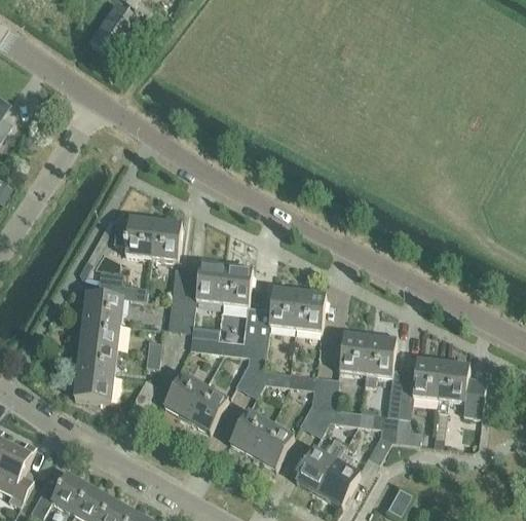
[(117,6),(90,43),(115,61),(142,22),(117,6)]
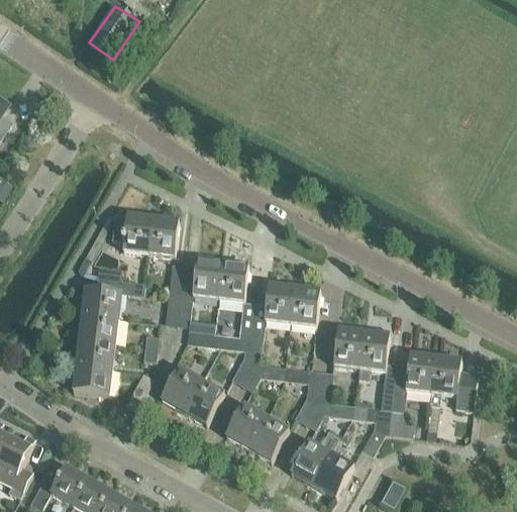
[(0,181),(0,197),(3,199),(13,185),(6,180),(4,184),(0,181)]
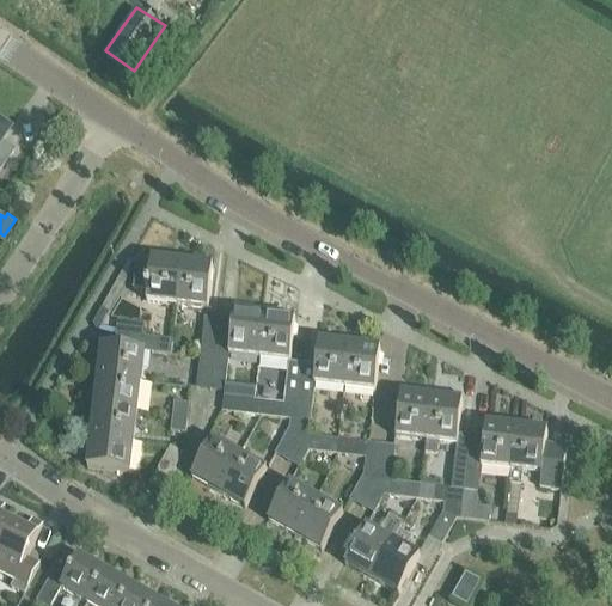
[(138,256),(134,282),(148,283),(146,297),(176,300),(182,257),(152,253),(152,257),(138,256)]
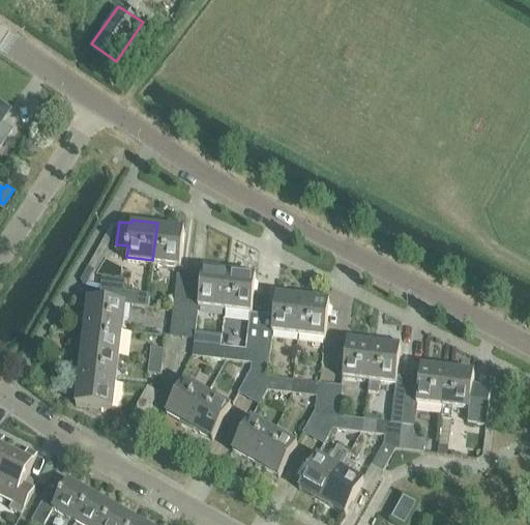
[(184,226),(157,223),(152,260),(180,263),(184,226)]
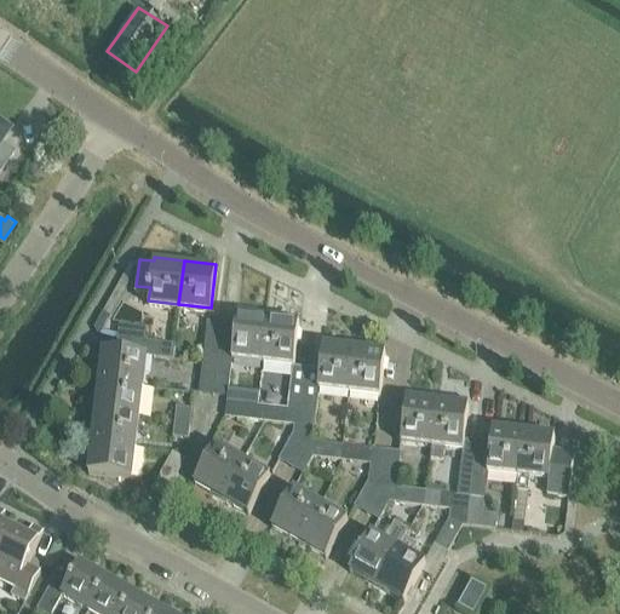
[(101,310),(93,322),(97,330),(99,330),(108,315),(101,310)]
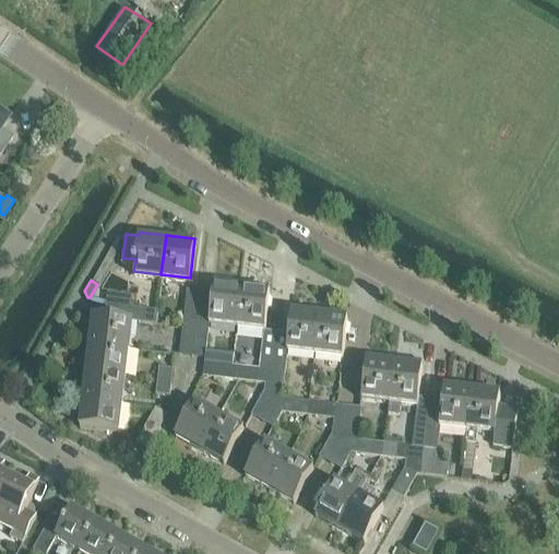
[(214,289),(199,286),(194,327),(209,329),(210,320),(236,323),(241,284),(215,281),(214,289)]
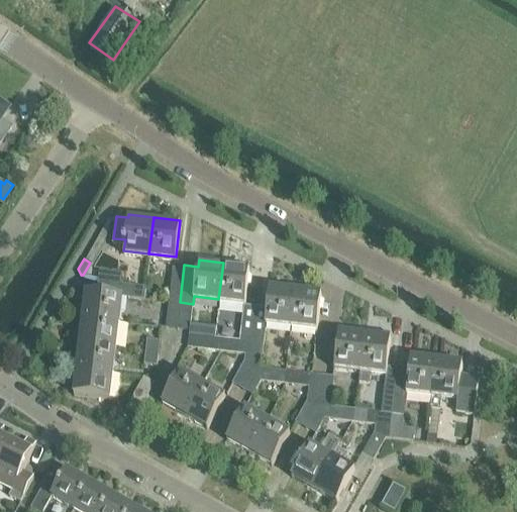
[(247,266),(248,262),(234,261),(234,264),(223,263),(218,299),(245,302),(249,266),(247,266)]
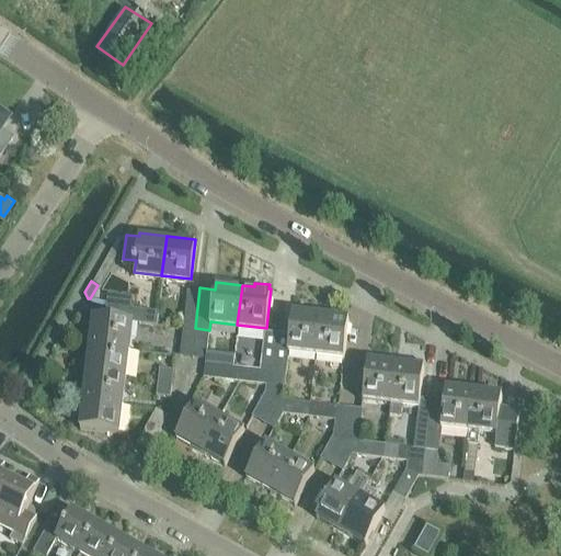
[(187,286),(183,327),(195,328),(199,287),(187,286)]
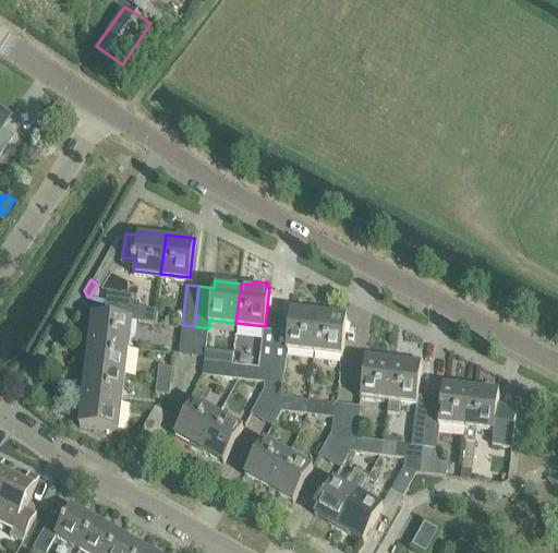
[(106,288),(105,300),(131,302),(132,291),(108,288),(106,288)]
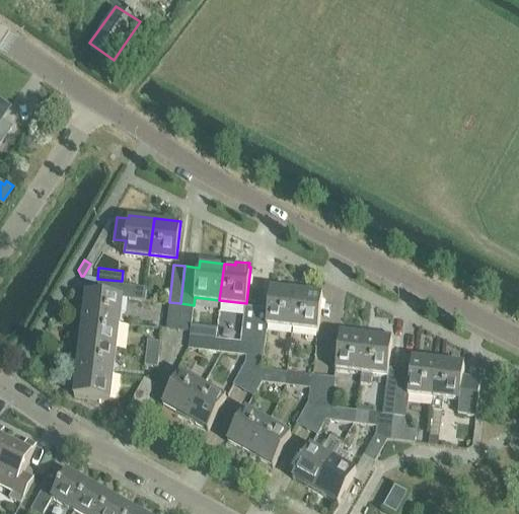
[(96,291),(85,289),(82,315),(119,320),(122,294),(131,295),(133,282),(122,281),(97,279),(96,291)]
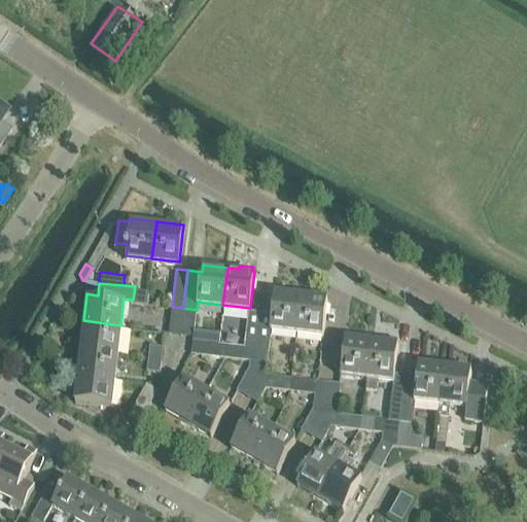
[(147,288),(135,286),(133,300),(146,301),(147,288)]
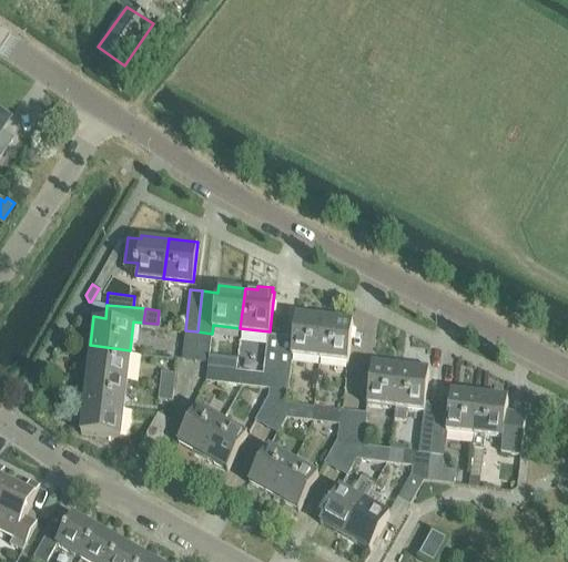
[(324,315),(296,313),(292,351),(320,355),(324,315)]
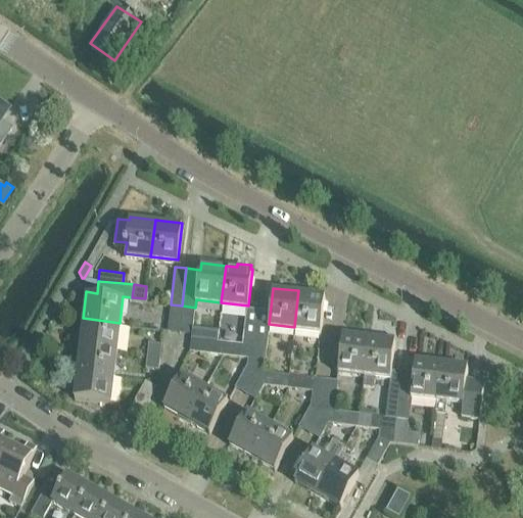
[(326,293),(298,290),(294,327),(321,330),(326,293)]
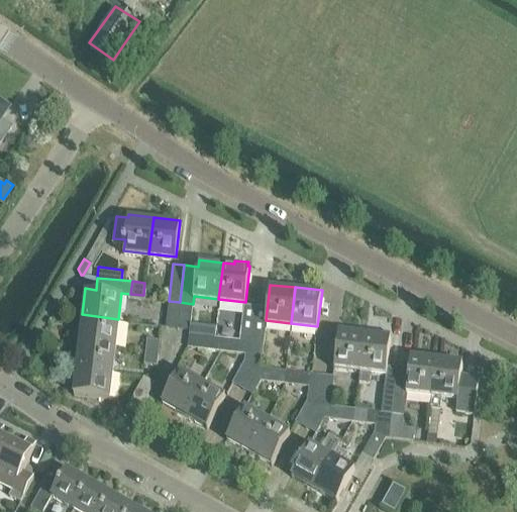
[(177,325),(180,302),(169,301),(166,324),(177,325)]
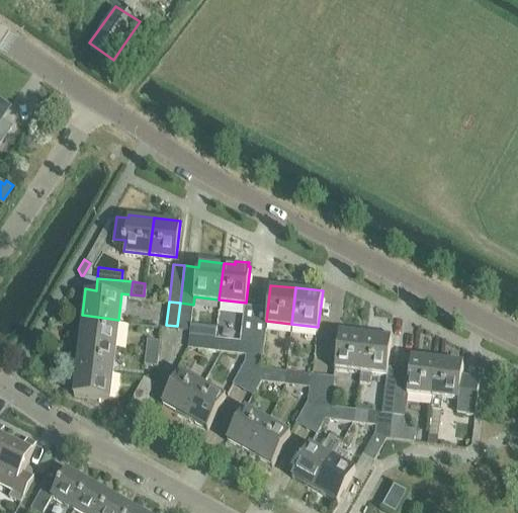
[(189,328),(193,305),(180,303),(177,326),(189,328)]
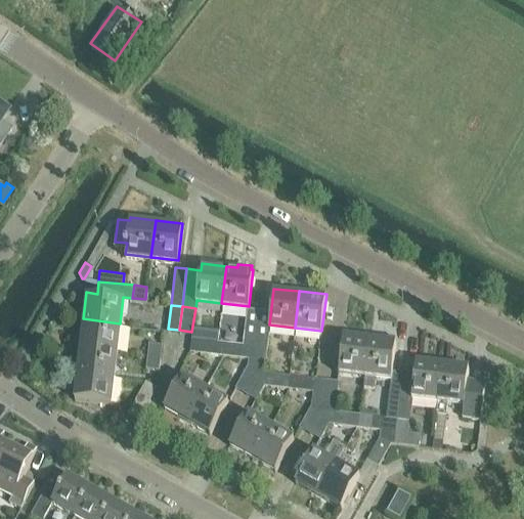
[(83,318),(80,345),(117,349),(120,323),(83,318)]
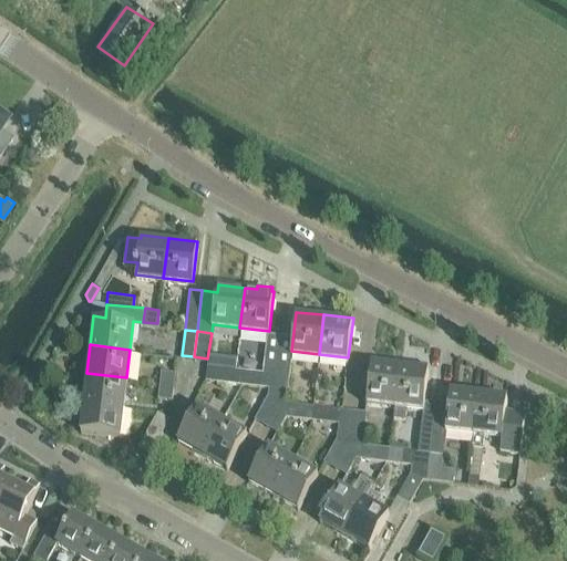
[(373,361),(371,361),(368,401),(394,404),(400,363),(389,362),(390,355),(374,354),(373,361)]
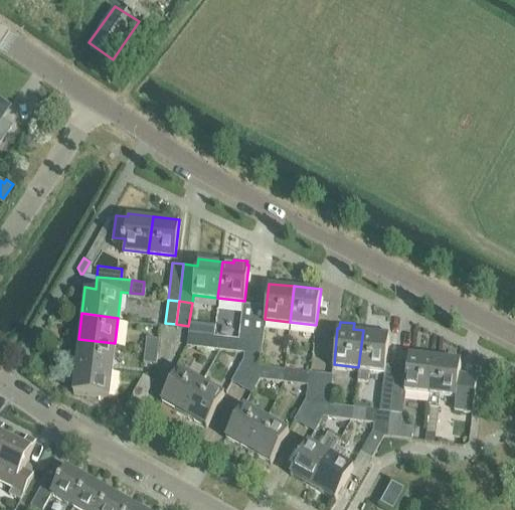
[(226,334),(224,347),(242,349),(248,348),(251,326),(239,325),(237,336),(226,334)]
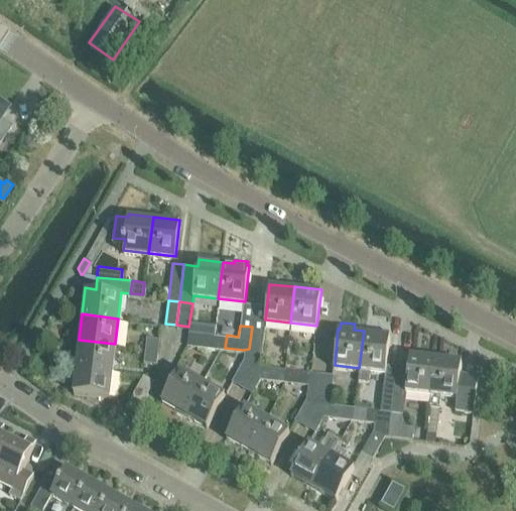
[(252,327),(249,349),(262,351),(264,328),(252,327)]
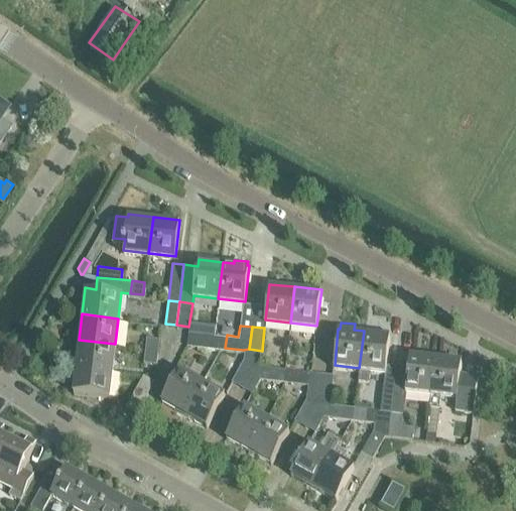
[(390,334),(388,334),(389,328),(375,327),(374,333),(364,331),(359,368),(358,378),(368,379),(370,369),(385,371),(390,334)]
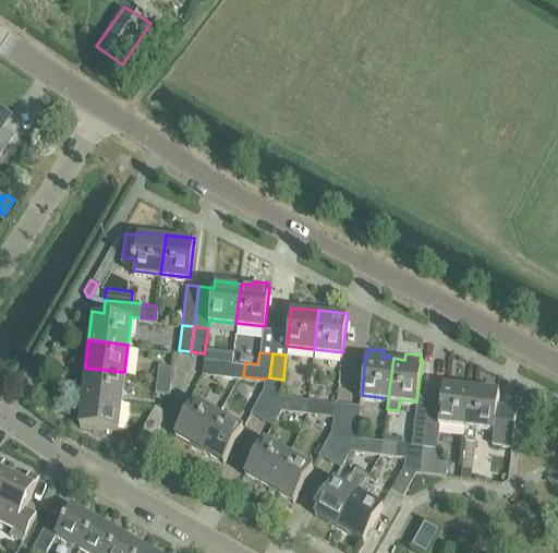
[(202,372),(243,376),(245,362),(204,357),(202,372)]
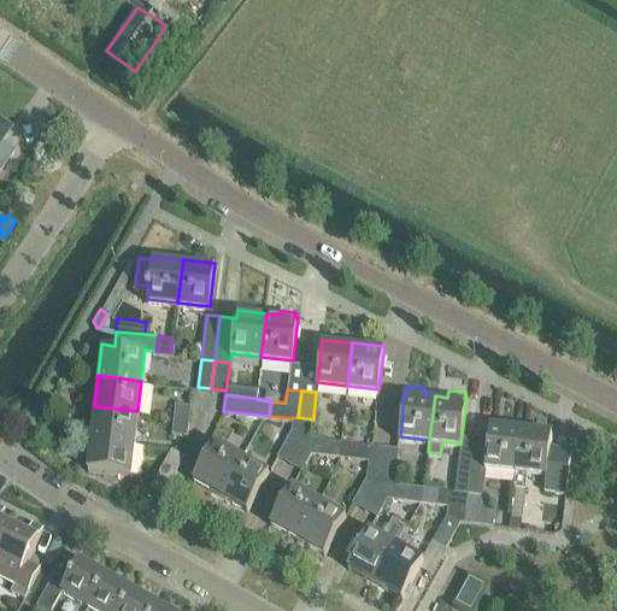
[(175,400),(174,416),(189,417),(191,403),(175,400)]
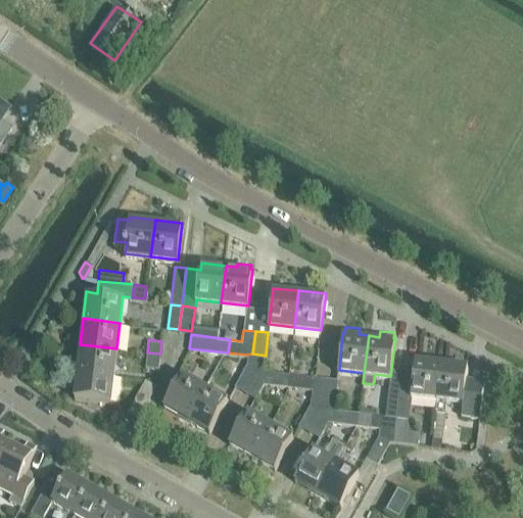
[(113,374),(116,348),(80,344),(77,369),(113,374)]
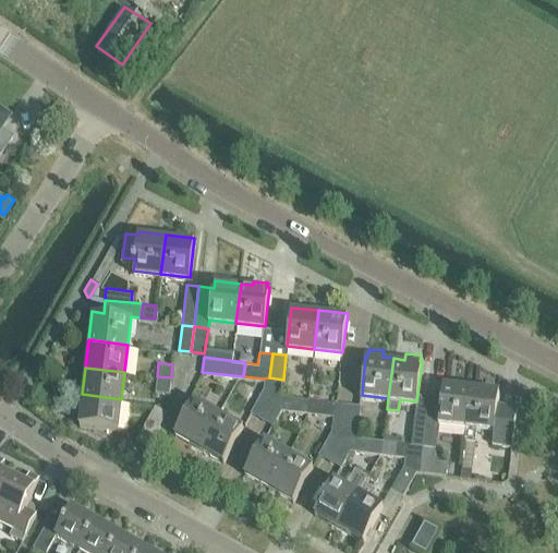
[(171,377),(157,376),(156,388),(169,391),(171,377)]
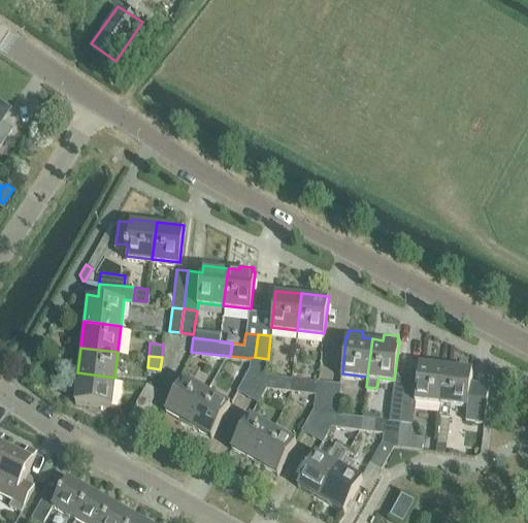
[(236,387),(246,393),(258,371),(267,372),(268,359),(255,357),(249,358),(249,365),(236,387)]
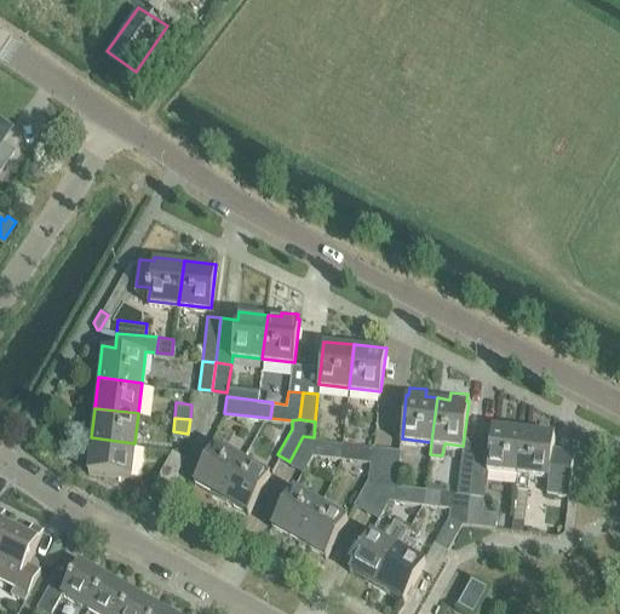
[(516,471),(522,429),(492,424),(489,448),(475,447),(469,491),(483,493),(487,468),(516,471)]
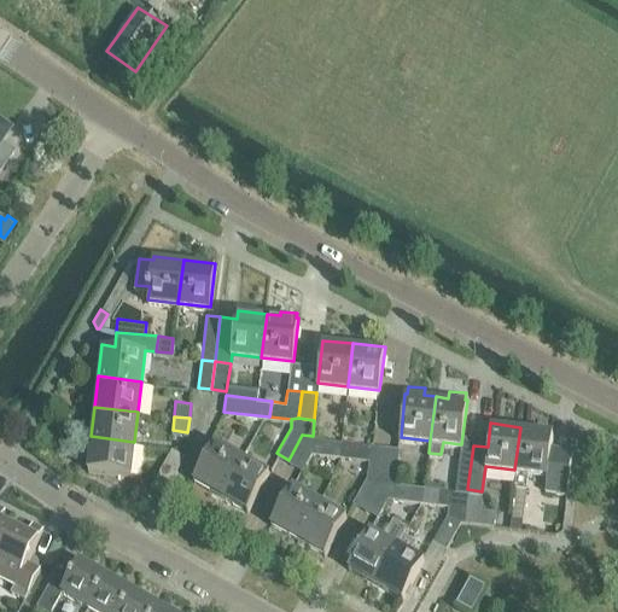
[(553,431),(520,427),(514,470),(516,471),(514,485),(526,487),(528,472),(547,474),(544,489),(560,491),(565,448),(551,446),(553,431)]
